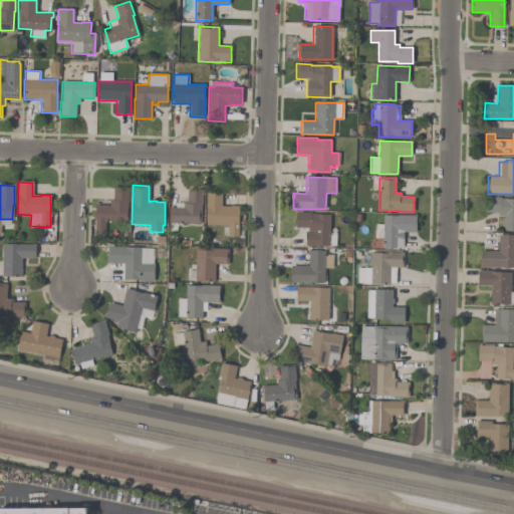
[(126,222),(104,222),(104,232),(95,233),(95,206),(109,206),(109,200),(113,200),(113,188),(129,188),(129,203),(127,203),(127,207),(126,207),(126,222)]
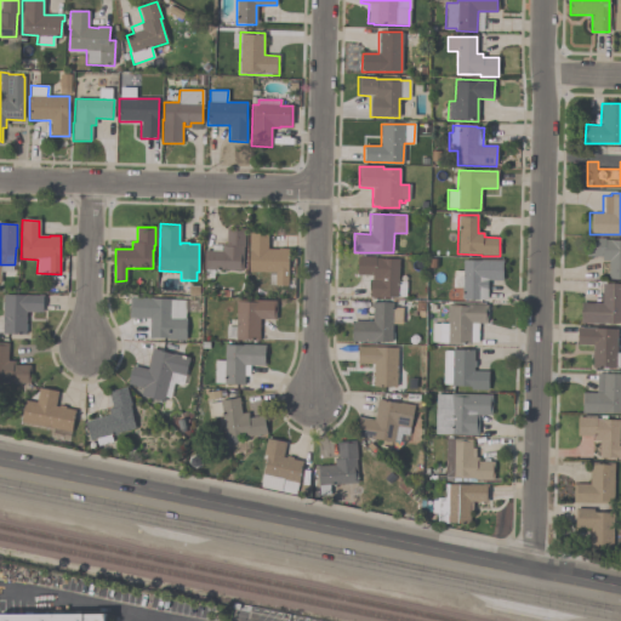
[(243,271),(214,269),(214,279),(205,279),(205,269),(204,269),(204,251),(211,251),(211,246),(221,246),(221,244),(226,245),(227,229),(244,229),(243,271)]
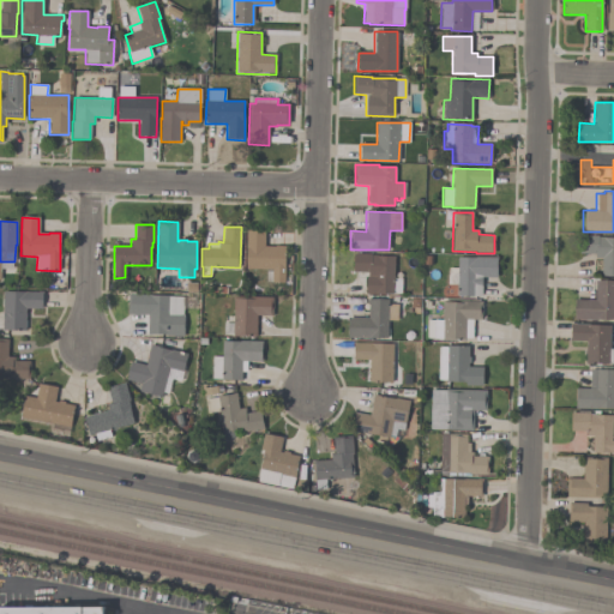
[(246,270),(246,232),(264,232),(264,246),(286,247),(286,283),(271,283),(271,282),(266,282),(266,271),(271,271),(271,270),(246,270)]
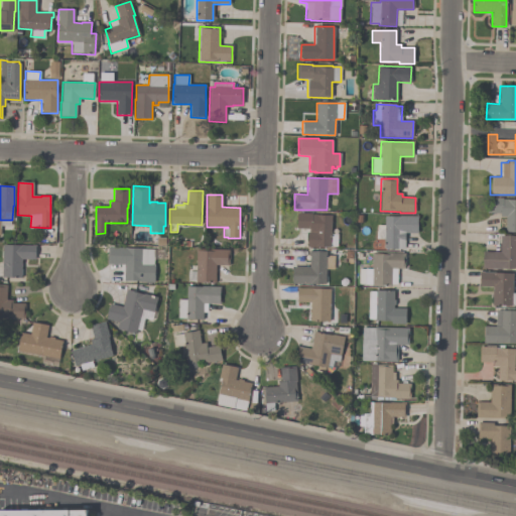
[(515,231),(505,231),(505,217),(500,217),(500,213),(487,213),(487,198),(502,198),(502,199),(507,199),(507,200),(515,200),(515,231)]
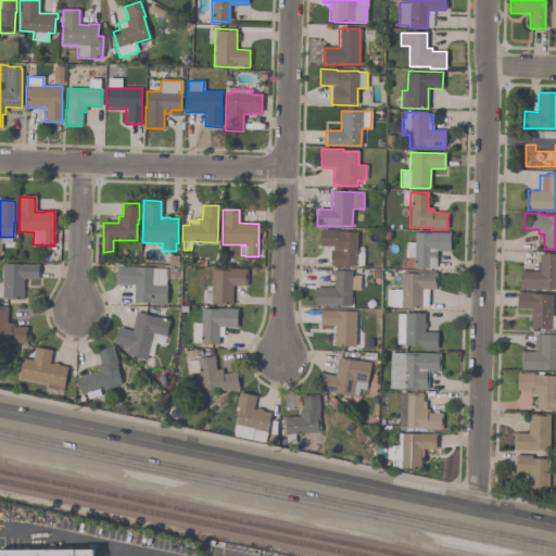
[(356,267),(330,266),(331,251),(333,251),(333,247),(319,247),(319,230),(336,230),(336,231),(340,231),(357,232),(356,252),(364,252),(363,265),(356,265),(356,267)]
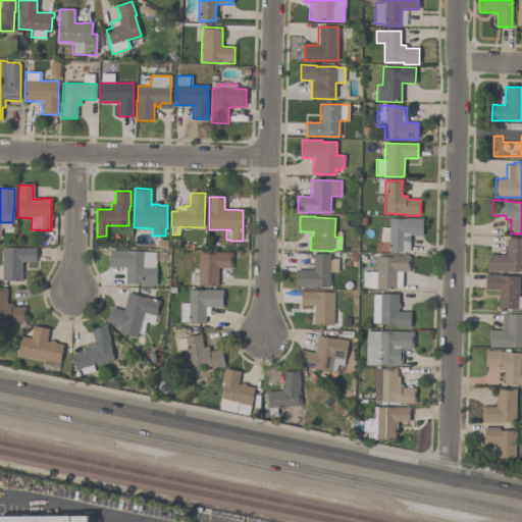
[(423,219),(422,238),(410,237),(410,252),(388,252),(389,219),(403,219),(403,218),(423,219)]
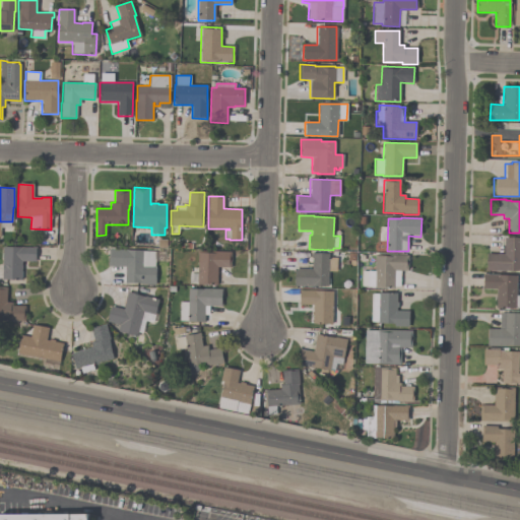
[(519,271),(485,270),(485,253),(504,253),(504,237),(519,237),(519,271)]
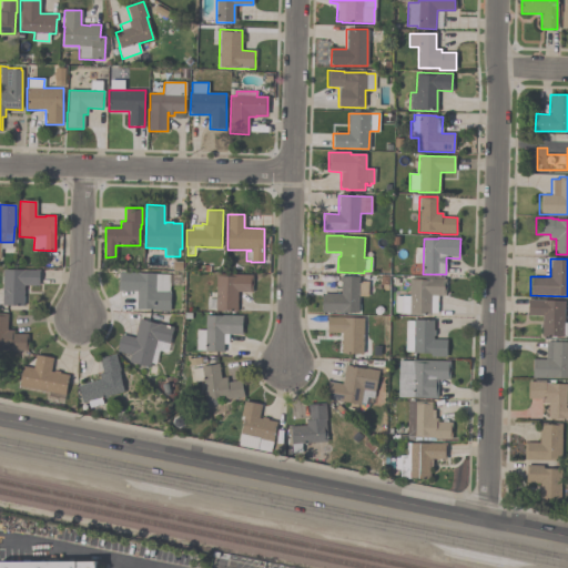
[(23,306),(1,306),(1,305),(0,305),(0,288),(2,288),(2,270),(39,270),(39,285),(23,285),(23,296),(24,296),(24,303),(23,303),(23,306)]
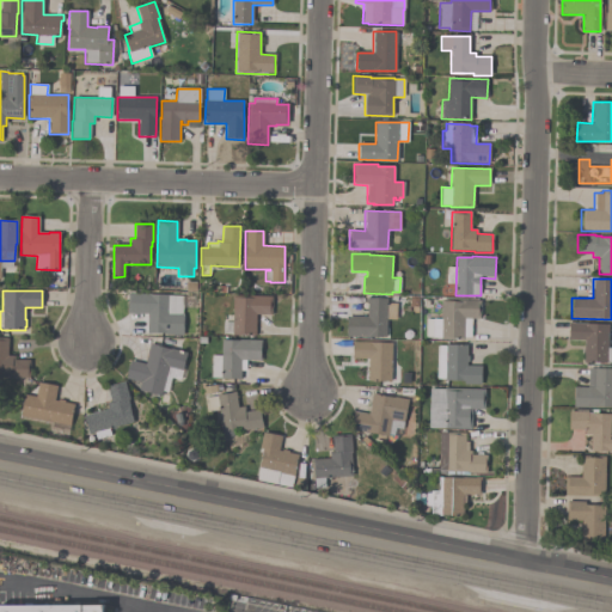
[(183,335),(165,335),(165,334),(147,334),(147,314),(127,313),(128,293),(150,294),(167,295),(183,297),(182,314),(184,314),(183,335)]
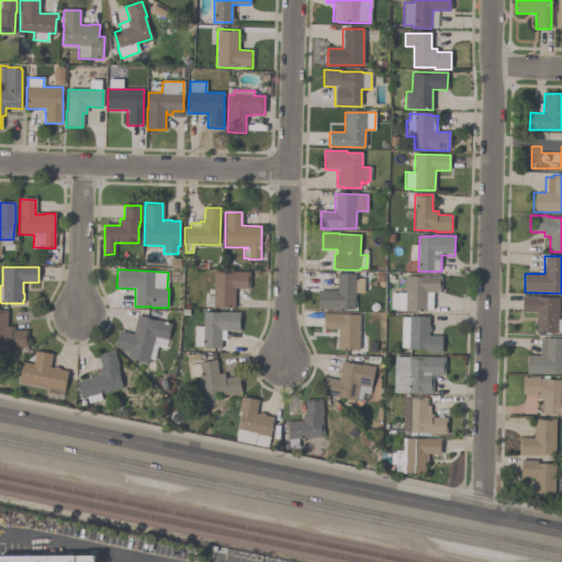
[(249,271),(249,289),(235,289),(235,308),(213,308),(213,306),(204,306),(204,295),(213,295),(214,271),(249,271)]
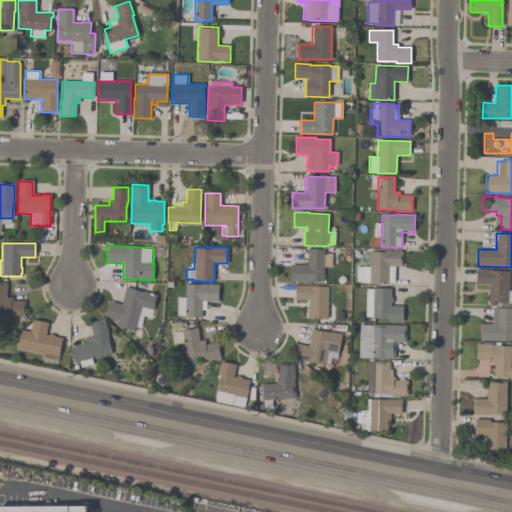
[(289,282),(289,265),(307,265),(307,253),(305,253),(305,250),(323,250),(323,282),(289,282)]
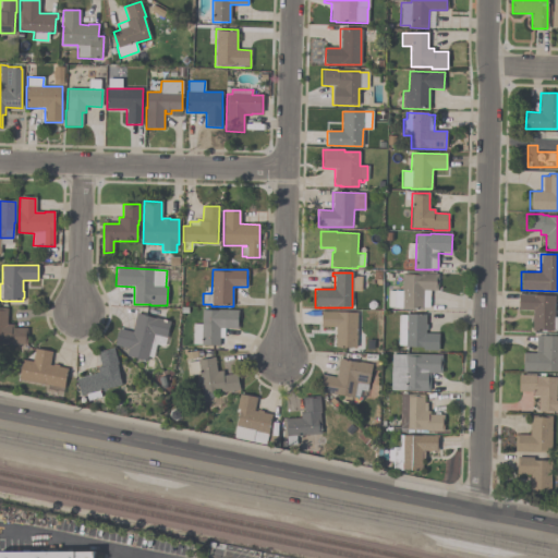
[(437,291),(429,291),(429,307),(423,307),(423,310),(401,310),(401,308),(393,308),(393,307),(388,307),(388,291),(393,291),(401,291),(402,274),(438,275),(437,291)]
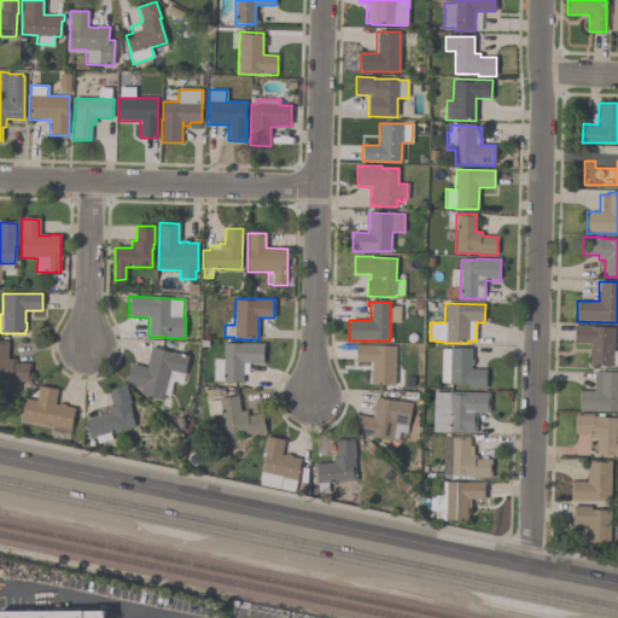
[(589,367),(590,344),(575,344),(575,327),(613,327),(613,351),(617,351),(617,366),(612,366),(612,367),(589,367)]
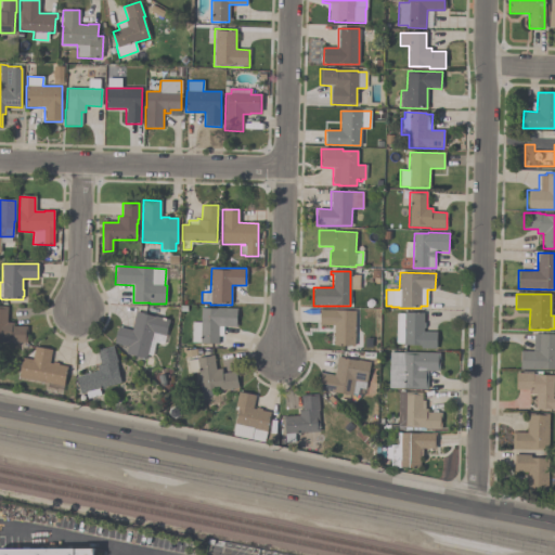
[(26,343),(10,341),(0,340),(0,306),(8,307),(7,322),(13,323),(13,326),(26,326),(26,343)]
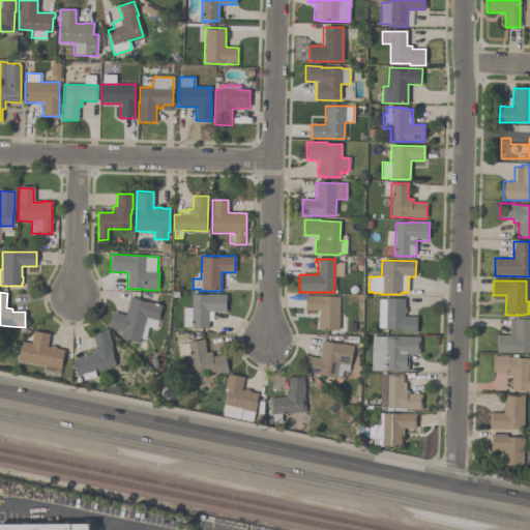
[(182,307),(192,307),(192,295),(226,295),(226,313),(208,313),(208,328),(190,328),(190,327),(182,327),(182,307)]
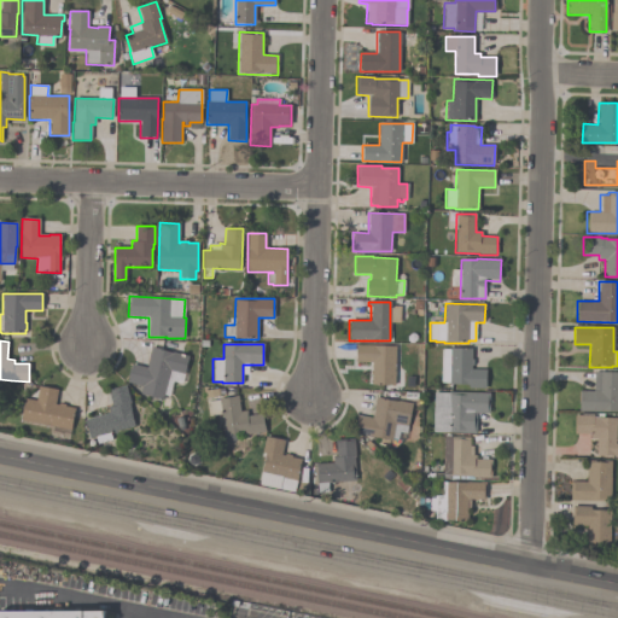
[(395,348),(395,353),(397,354),(397,359),(395,359),(394,386),(371,386),(372,362),(355,362),(356,345),(373,345),(373,347),(395,348)]
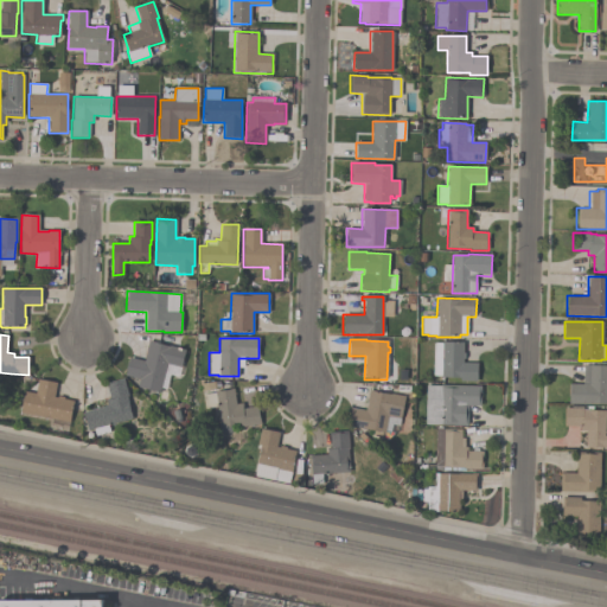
[(138,387),(139,379),(125,376),(129,358),(144,362),(149,340),(185,350),(178,377),(170,375),(165,389),(161,389),(160,393),(138,387)]
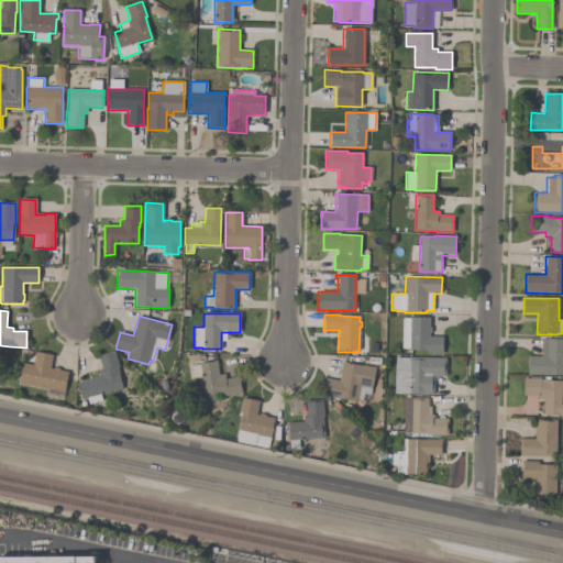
[(401,349),(401,318),(410,318),(410,317),(430,318),(429,328),(431,328),(431,333),(429,333),(429,337),(442,337),(442,354),(427,354),(427,351),(409,351),(409,349),(401,349)]
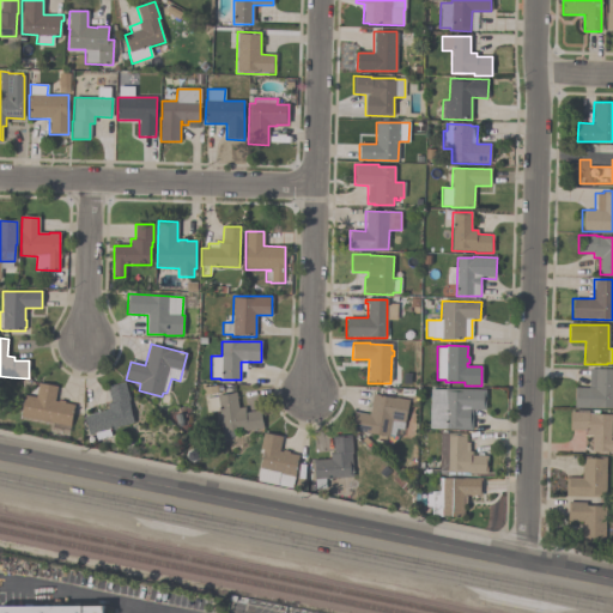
[(612,407),(575,407),(575,387),(588,388),(589,369),(612,369),(612,407)]
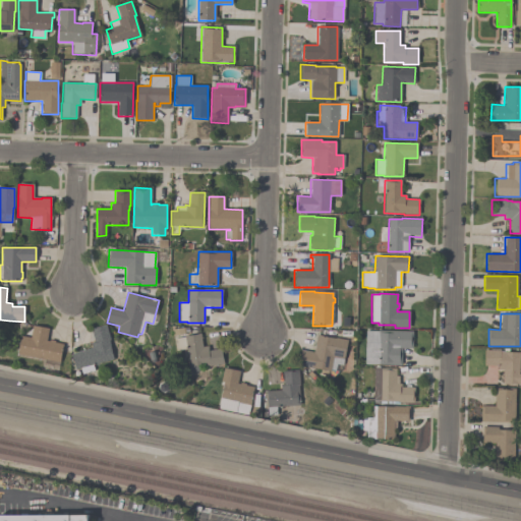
[(58,369),(41,365),(42,359),(17,355),(20,336),(31,338),(33,326),(48,329),(46,341),(49,341),(49,340),(54,341),(54,342),(63,344),(58,369)]
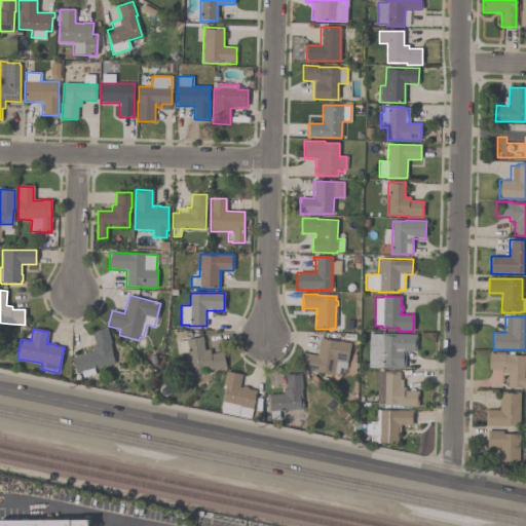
[(91,333),(107,329),(111,343),(109,343),(111,349),(110,349),(114,363),(94,369),(95,374),(82,377),(81,372),(76,373),(72,358),(92,351),(91,347),(95,346),(91,333)]
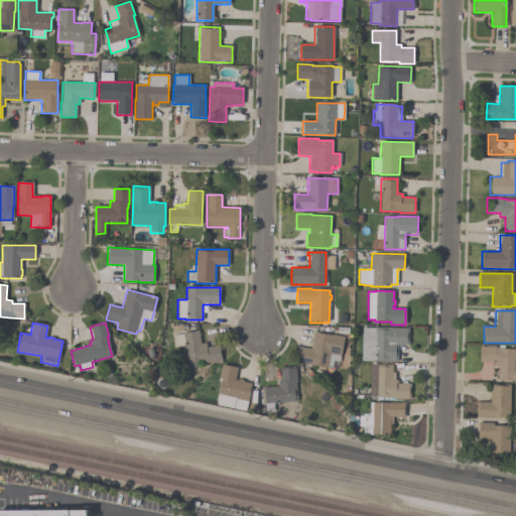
[(362,361),(362,329),(374,329),(374,328),(408,328),(408,346),(397,346),(397,361),(362,361)]
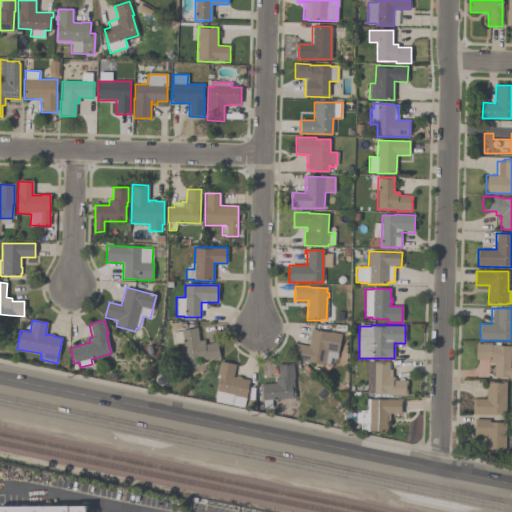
[(187,366),(184,343),(173,344),(171,333),(181,331),(181,330),(197,328),(198,341),(204,340),(205,345),(218,343),(220,358),(195,361),(195,365),(187,366)]
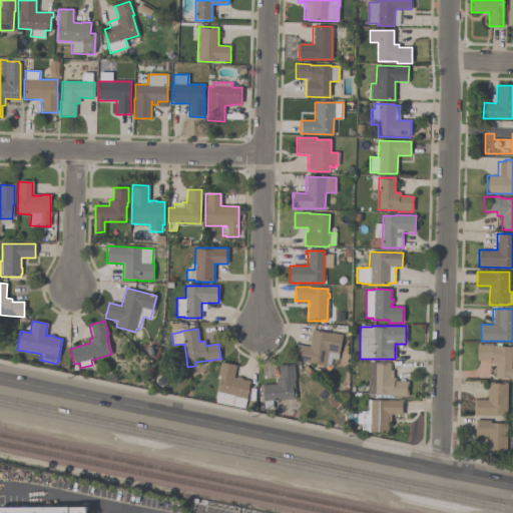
[(342,336),(337,360),(331,359),(330,365),(336,366),(336,368),(294,360),(296,345),(309,347),(310,340),(311,330),(342,336)]
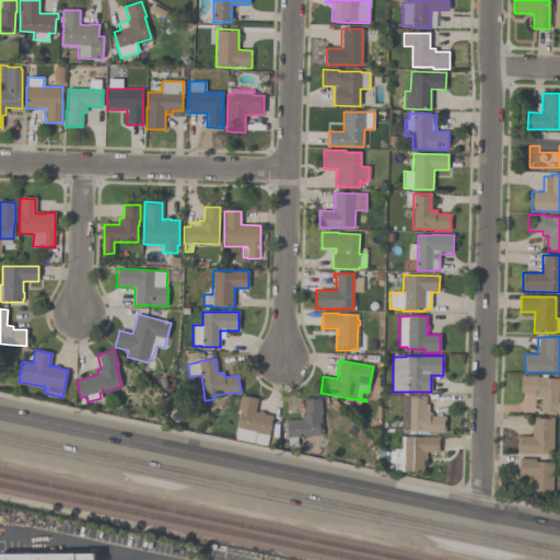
[(557,398),(559,398),(559,412),(539,412),(540,397),(534,397),(534,393),(520,393),(520,376),(526,376),(526,375),(537,375),(537,377),(541,377),(541,378),(558,378),(557,398)]
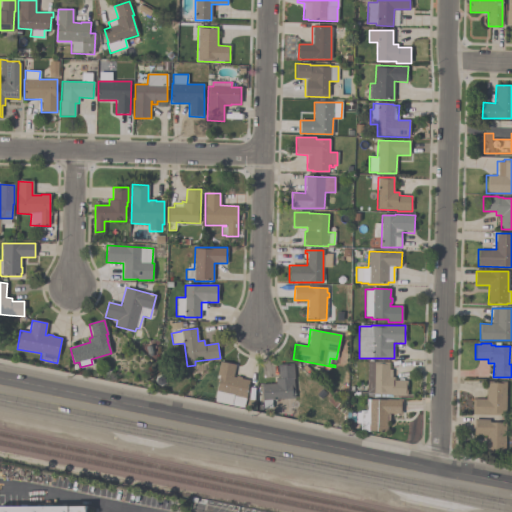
[(389,362),(389,370),(391,370),(391,377),(394,377),(394,381),(407,381),(407,396),(392,396),(392,395),(372,395),(372,393),(367,393),(367,361),(389,362)]
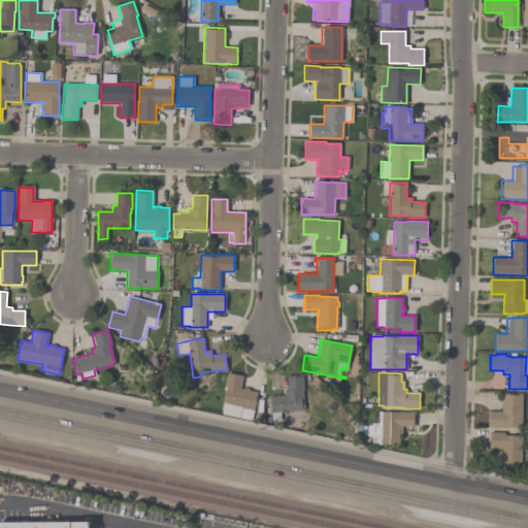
[(223,404),(227,389),(224,388),(227,373),(242,376),(240,389),(243,390),(243,388),(249,389),(249,391),(257,392),(252,421),(238,418),(240,408),(223,404)]
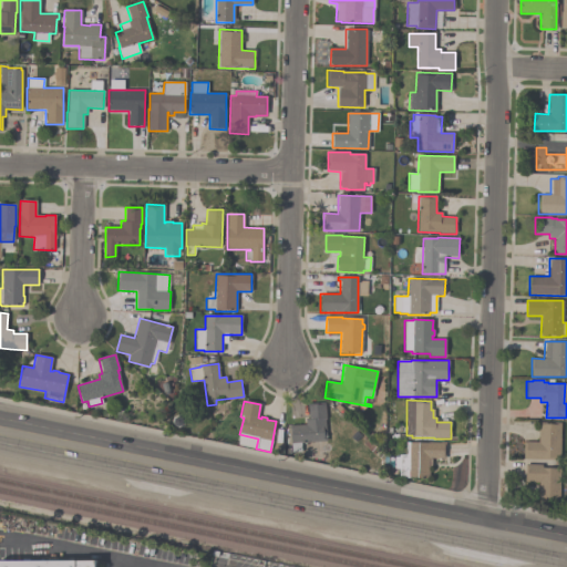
[(327,442),(290,444),(289,426),(306,425),(306,419),(309,419),(308,403),(325,402),(326,419),(325,420),(327,442)]
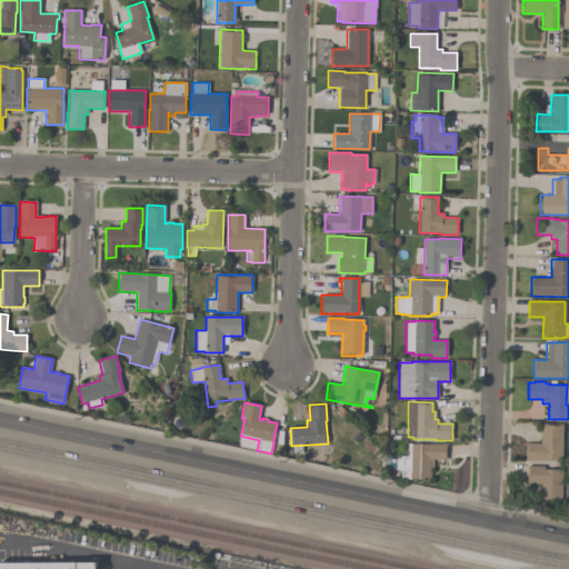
[(525,461),(526,443),(540,443),(540,423),(562,425),(562,461),(525,461)]
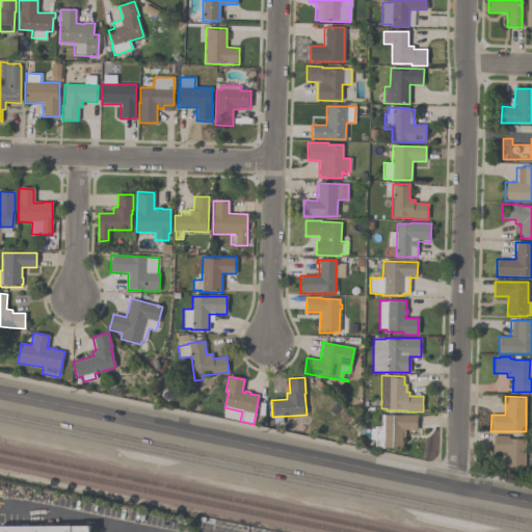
[(374,427),(381,427),(381,415),(417,416),(417,430),(404,430),(404,436),(402,436),(402,449),(374,448),(374,441),(370,439),(370,429),(374,429),(374,427)]
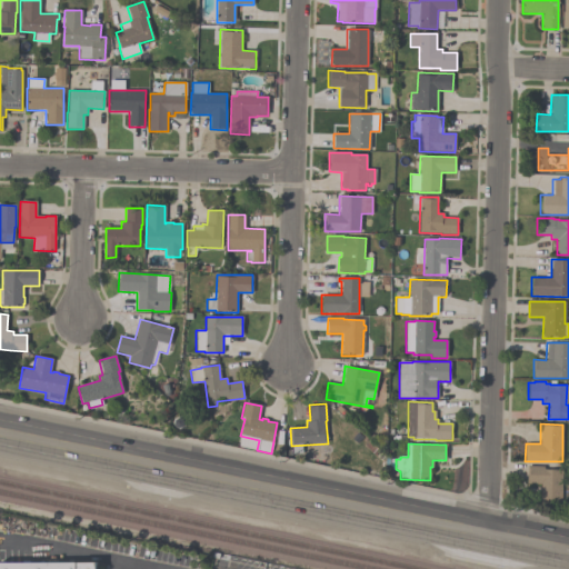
[(561,502),(540,501),(540,485),(527,483),(527,466),(543,466),(543,470),(561,470),(561,502)]
